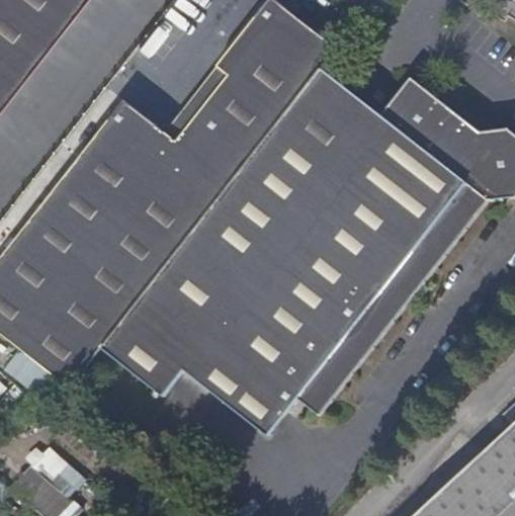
[(0,104),(1,104),(0,90),(0,76),(25,72),(23,44),(51,40),(49,12),(75,8),(74,0),(0,0),(0,104)]
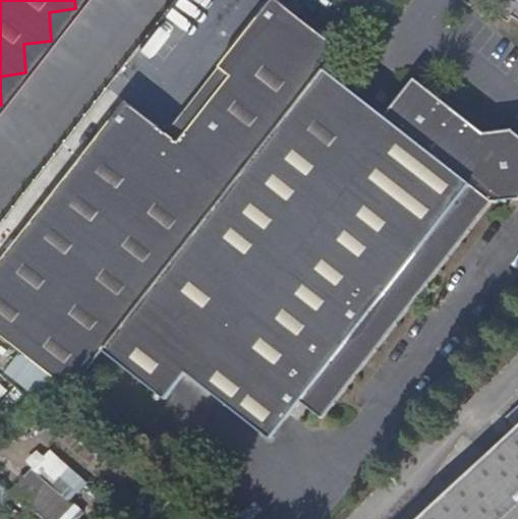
[(267,0),(216,65),(228,75),(176,141),(165,132),(124,100),(0,257),(0,334),(69,388),(100,349),(319,68),(336,47),(276,0),(267,0)]
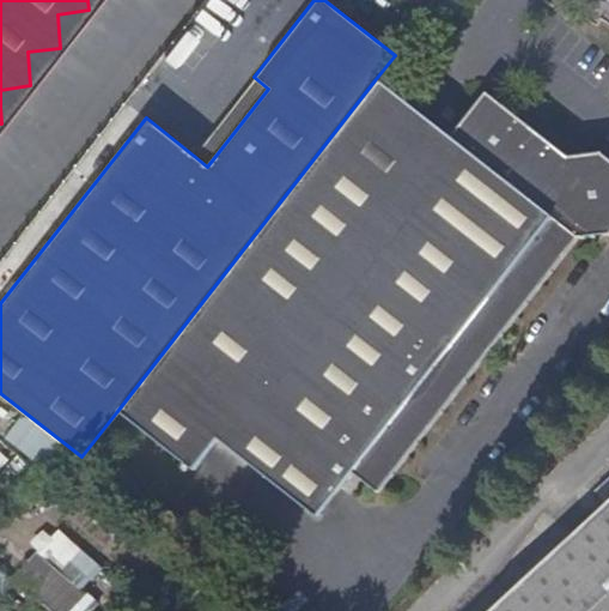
[(89,10),(58,14),(60,48),(89,10)]
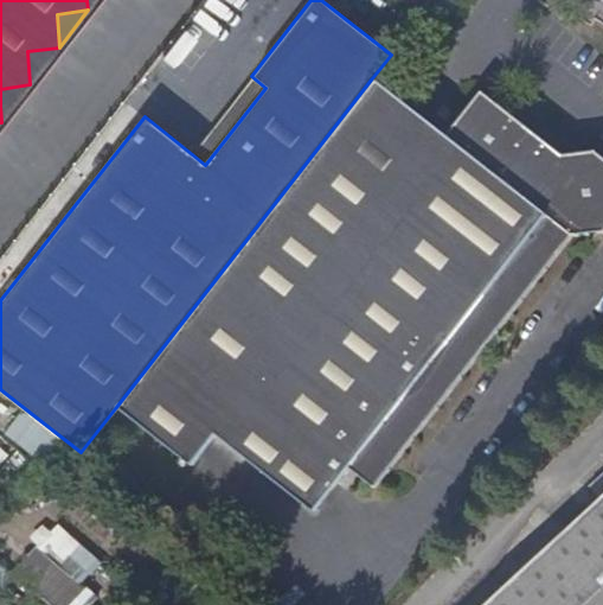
[(59,48),(27,51),(30,84),(59,48)]
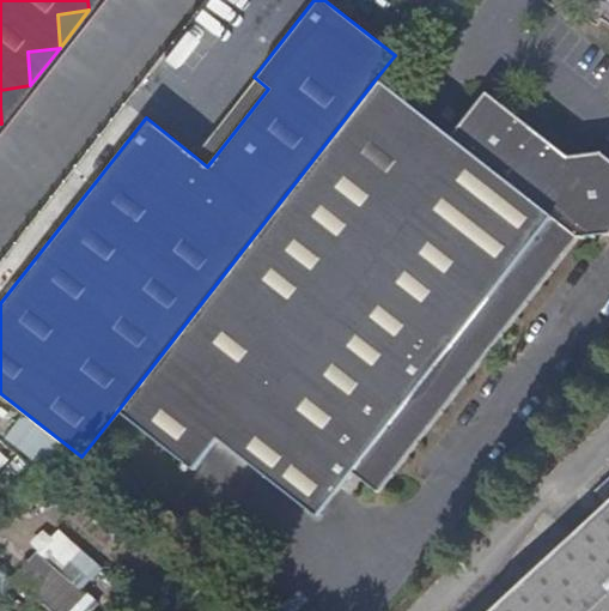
[(268,89),(254,77),(194,156),(207,167),(268,89)]
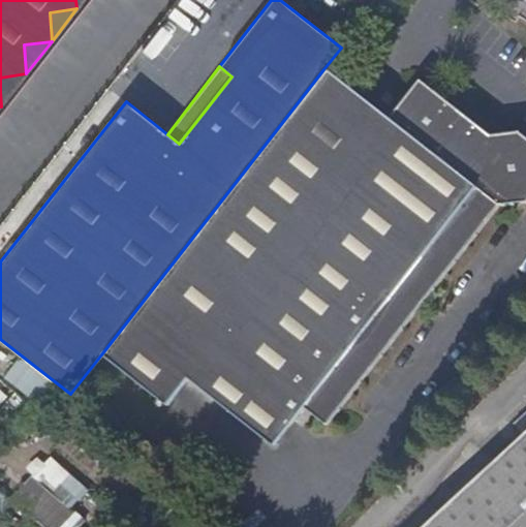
[(388,117),(323,69),(101,354),(165,404),(186,377),(271,443),(302,404),(325,423),(497,203),(524,199),(525,196),(525,137),(516,129),(488,132),(418,78),(388,117)]
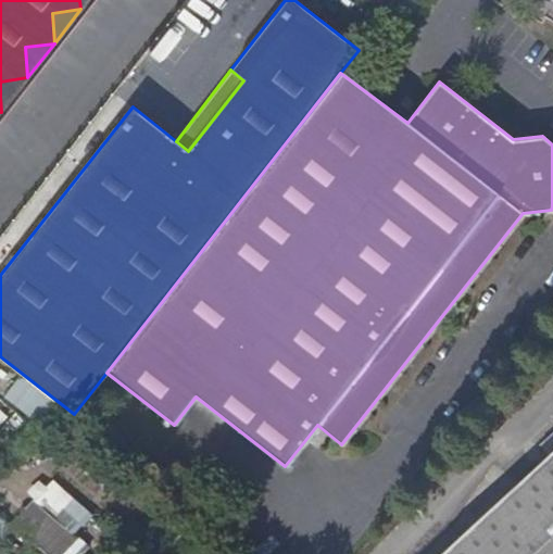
[(27,77),(0,82),(0,97),(1,112),(27,77)]
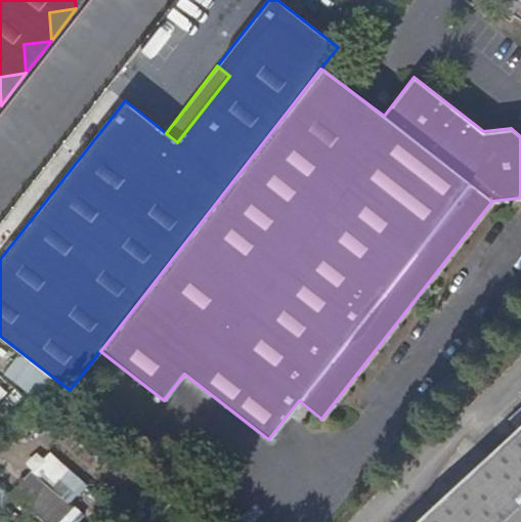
[(520,521),(520,425),(416,521),(520,521)]
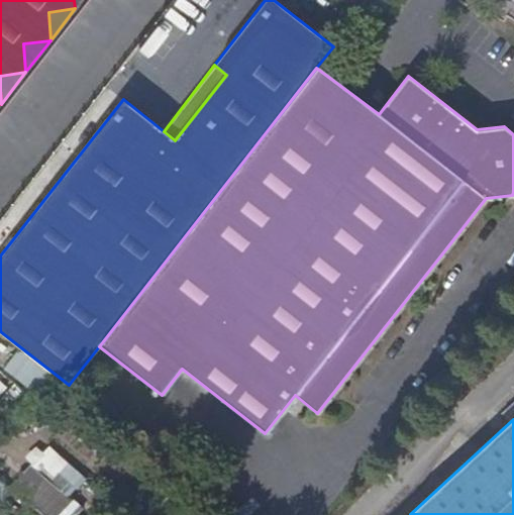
[(69,495),(85,478),(47,442),(8,484),(41,514),(70,514),(80,506),(69,495)]
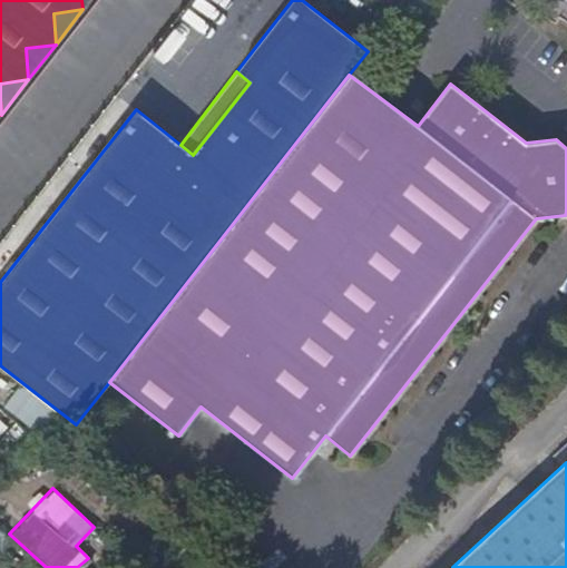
[(0,547),(18,526),(2,512),(0,515),(0,547)]
